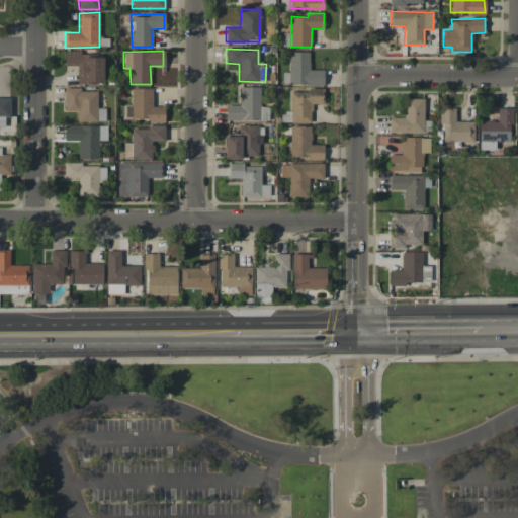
[(310,52),(289,52),(288,72),(282,72),(282,84),(323,85),(324,70),(309,69),(310,52)]
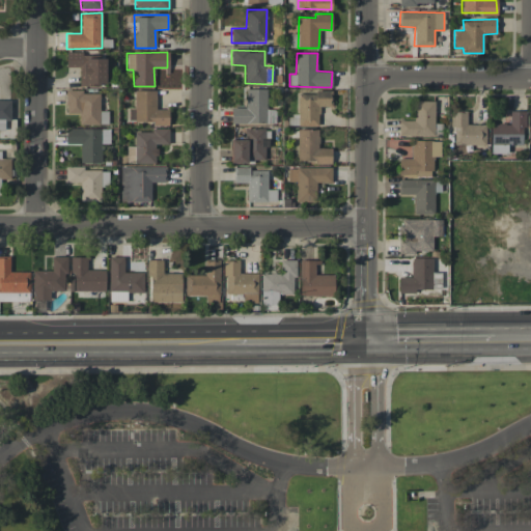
[(106,55),(66,54),(66,66),(79,66),(79,86),(105,86),(106,55)]
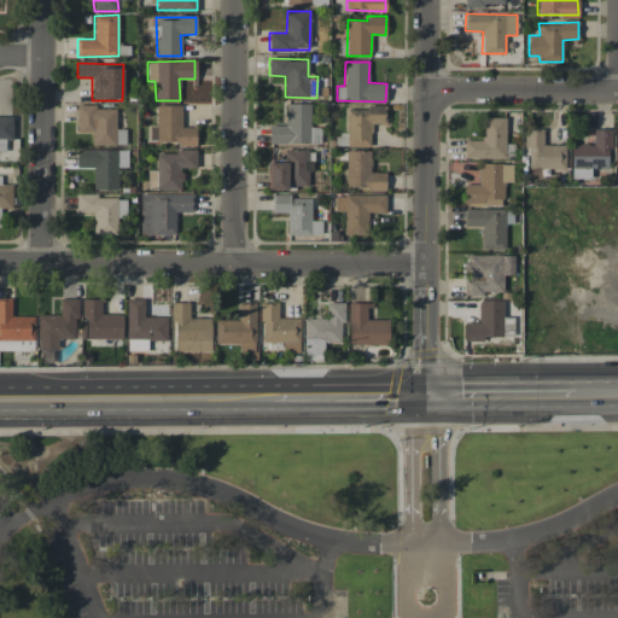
[(269,145),(320,144),(320,127),(310,127),(310,103),(286,104),(286,124),(269,126),(269,145)]
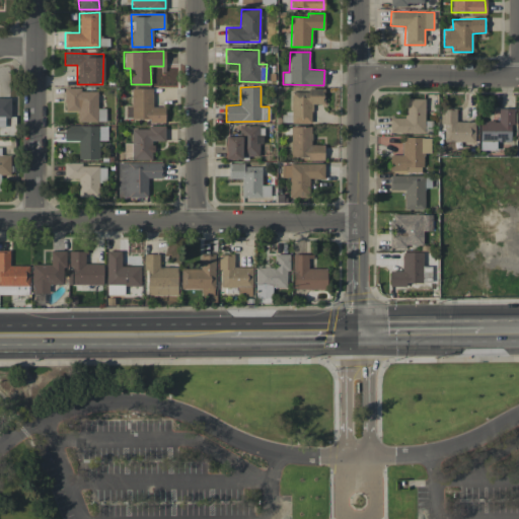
[(165,120),(165,106),(152,106),(152,88),(132,88),(132,105),(126,105),(126,120),(165,120)]
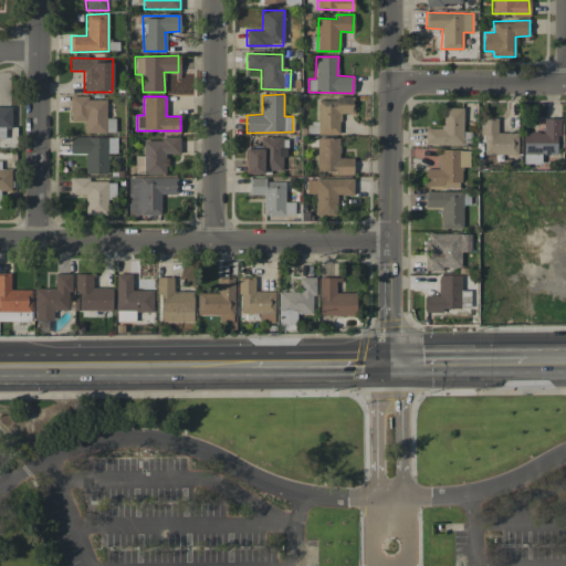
[(106,118),(106,97),(70,98),(71,121),(84,121),(84,133),(115,133),(114,118),(106,118)]
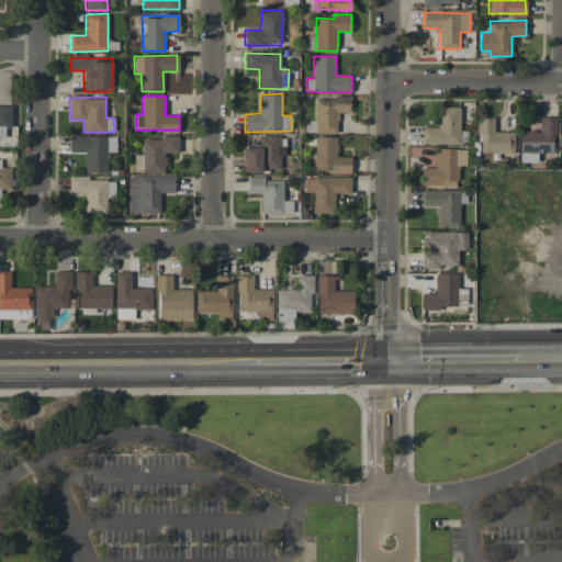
[(351,98),(315,98),(315,133),(337,133),(337,112),(350,112),(351,98)]
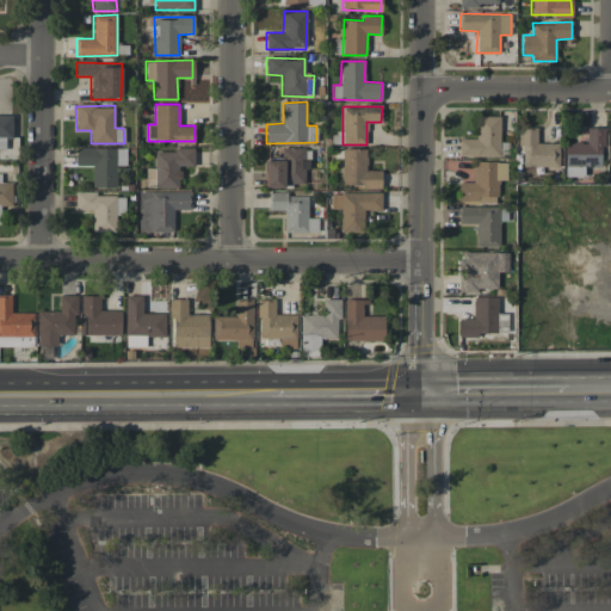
[(12,139),(12,115),(0,115),(0,148),(5,149),(5,139),(12,139)]
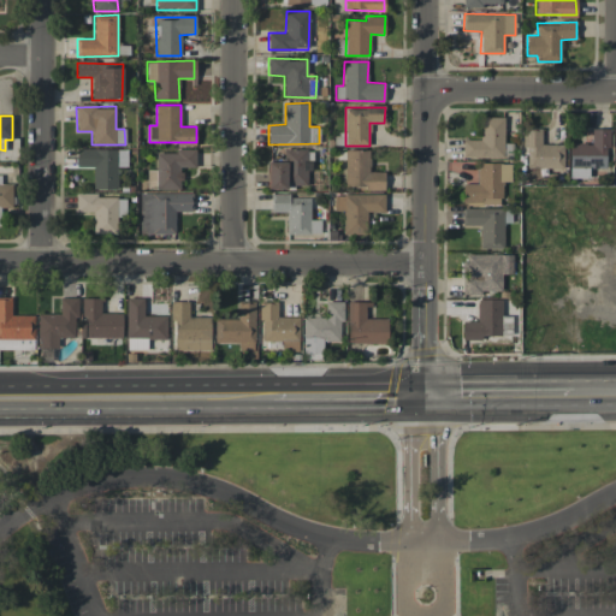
[(504,117),(484,117),(484,140),(462,140),(462,158),(504,158),(504,117)]
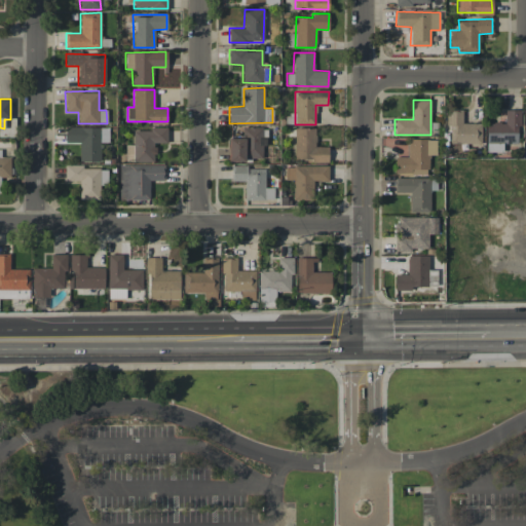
[(481,123),(462,122),(462,110),(449,110),(448,143),(481,144),(481,123)]
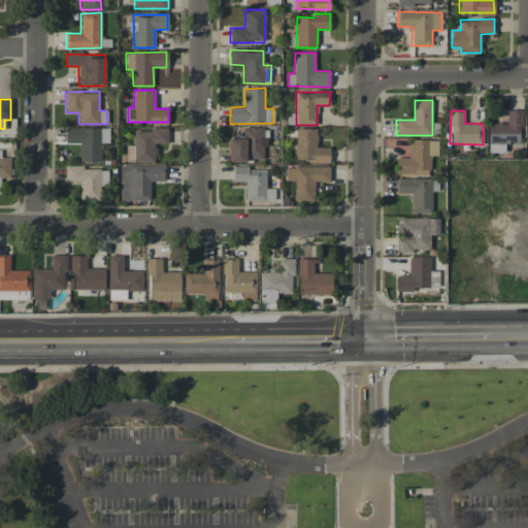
[(488,153),(504,153),(504,143),(520,144),(521,110),(506,110),(506,124),(488,123),(488,153)]
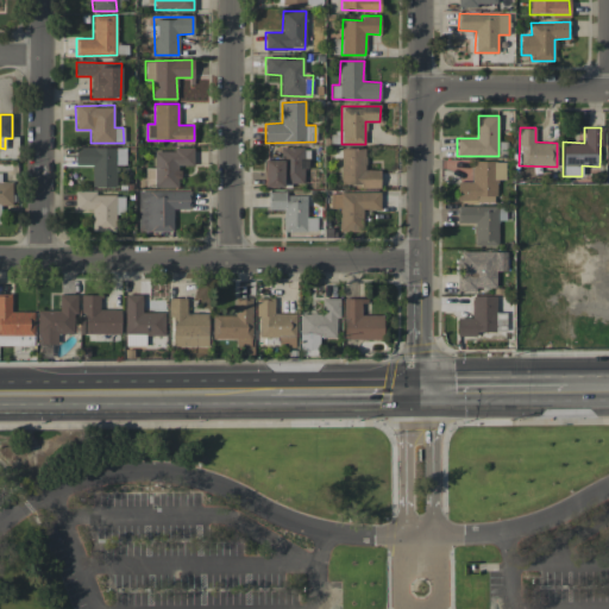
[(75,165),(92,165),(92,187),(115,187),(117,148),(76,148),(75,165)]
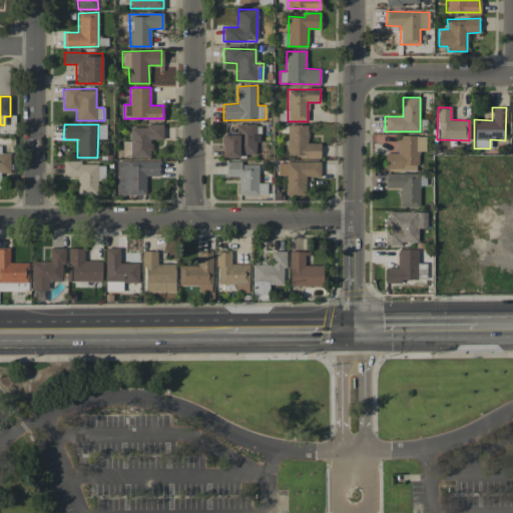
[(223,156),(255,155),(255,141),(261,141),(261,124),(236,124),(236,134),(222,134),(223,156)]
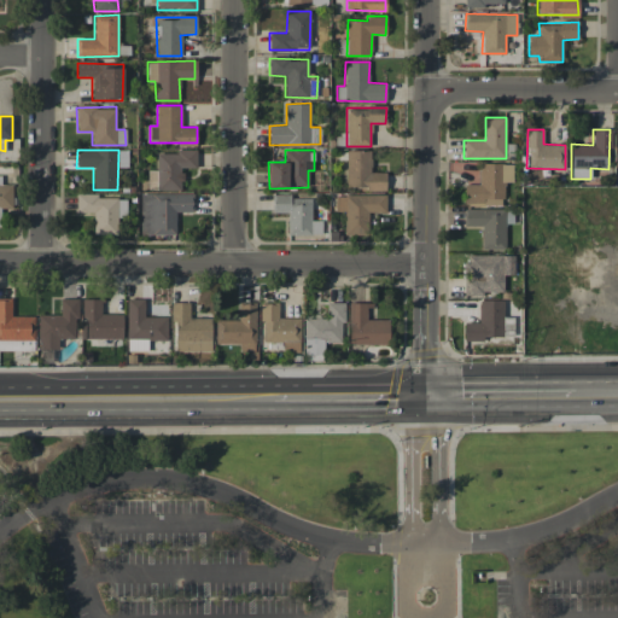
[(371,151),(347,150),(345,190),(385,190),(386,173),(371,173),(371,151)]
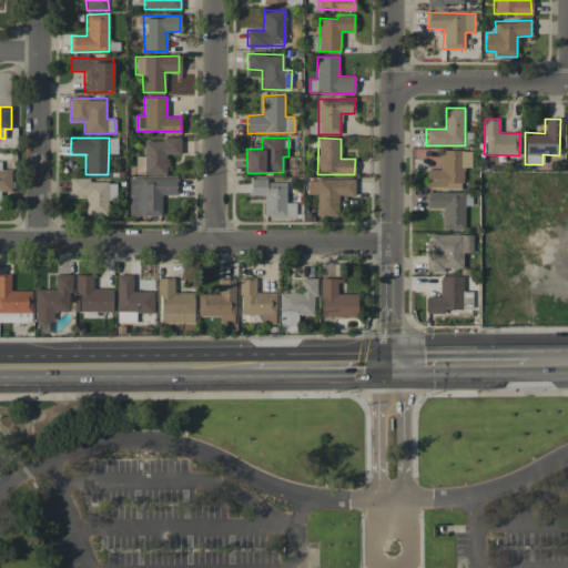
[(143,140),(144,156),(135,156),(135,174),(168,173),(166,154),(181,154),(181,139),(143,140)]
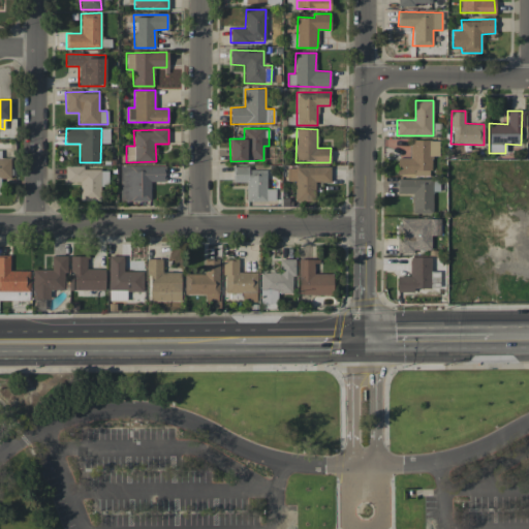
[(431,176),(431,156),(438,156),(438,141),(410,139),(410,158),(397,157),(397,175),(431,176)]
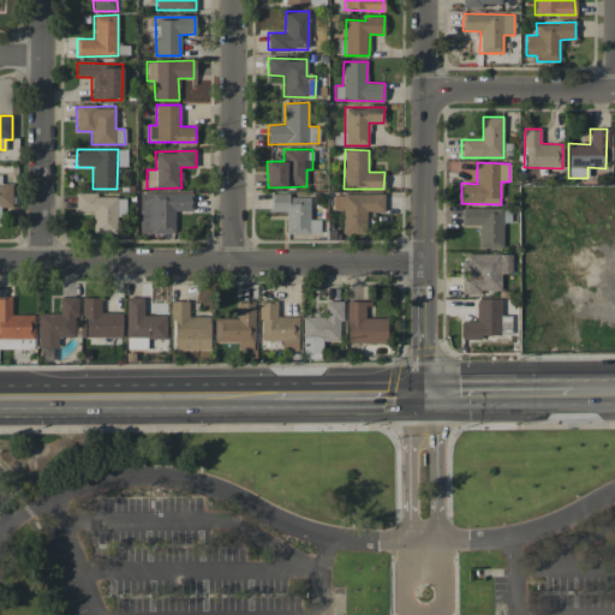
[(1,175),(0,174),(0,224),(1,225),(1,207),(12,207),(12,184),(1,183),(1,175)]
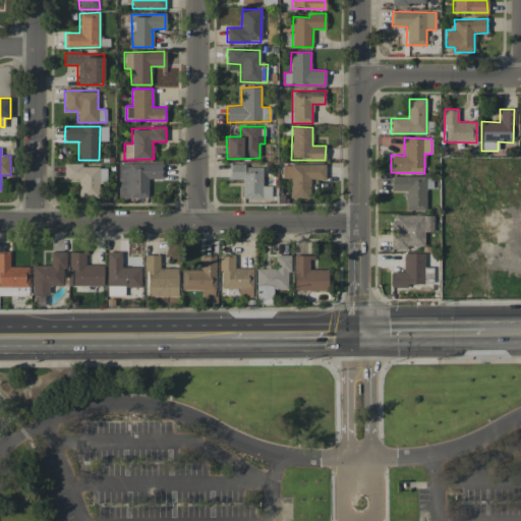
[(162,164),(118,162),(117,197),(148,198),(148,178),(162,178),(162,164)]
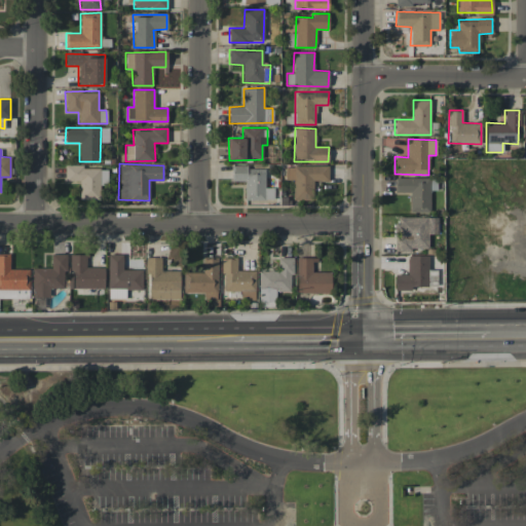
[(286,181),(293,180),(294,200),(313,199),(312,181),(329,181),(329,165),(286,165),(286,181)]
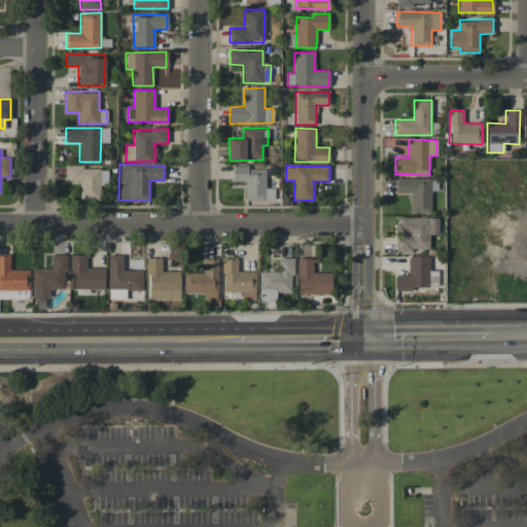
[(266,168),(232,167),(232,181),(245,181),(245,200),(274,201),(275,188),(265,187),(266,168)]
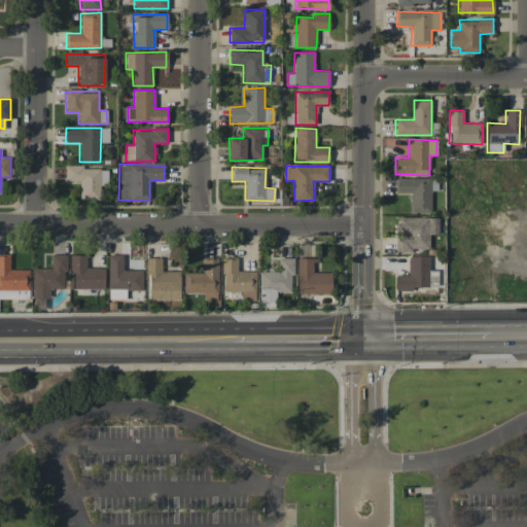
[(100,200),(100,185),(107,185),(107,168),(65,168),(65,181),(79,181),(79,200),(100,200)]
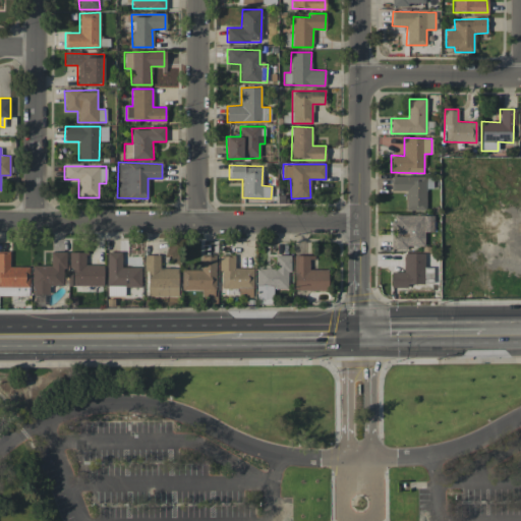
[(406,191),(405,210),(425,211),(425,188),(431,188),(432,176),(392,176),(391,191),(406,191)]
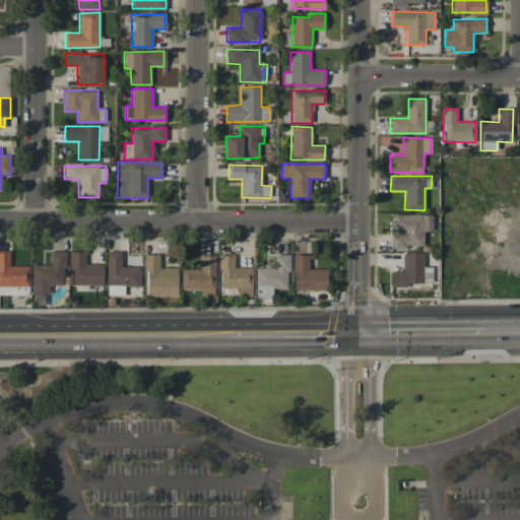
[(424,214),(391,214),(390,247),(423,247),(424,214)]
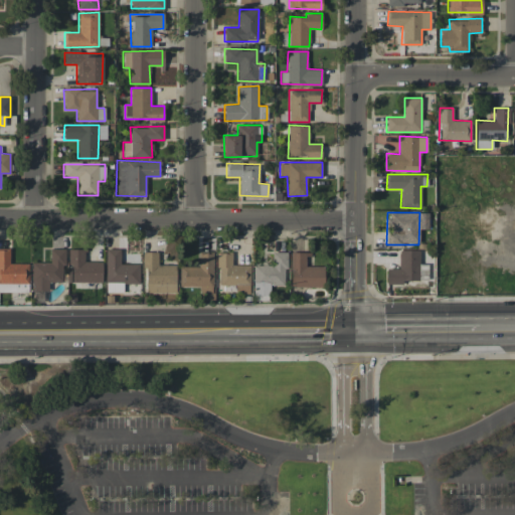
[(9,248),(0,247),(0,283),(28,284),(29,264),(9,264),(9,248)]
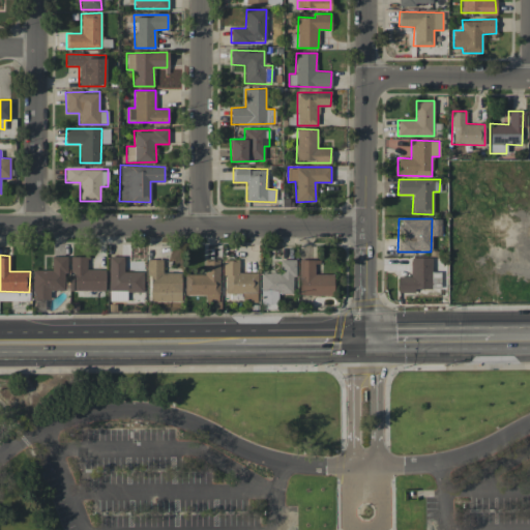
[(65,257),(51,257),(52,270),(32,270),(33,299),(50,298),(50,290),(66,290),(65,257)]
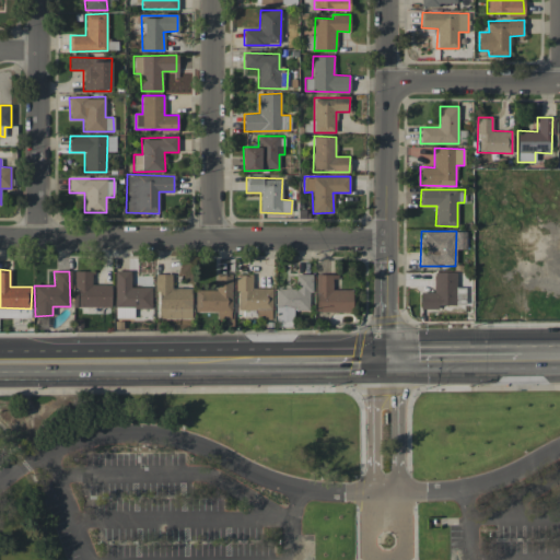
[(77,306),(111,306),(111,284),(92,284),(92,271),(77,271),(77,306)]
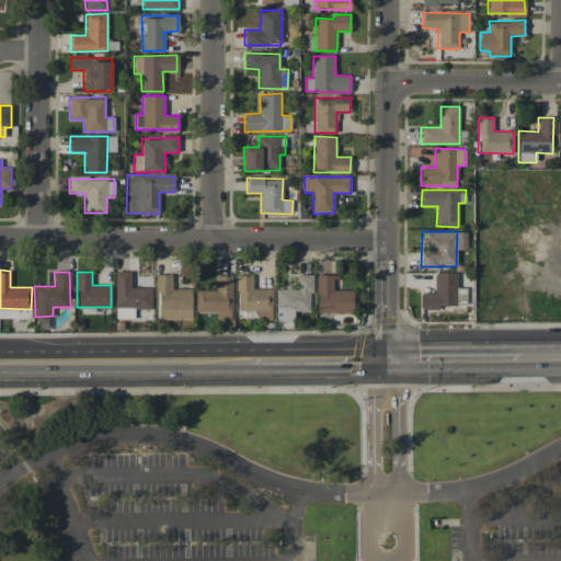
[(152,288),(130,287),(132,272),(115,272),(114,319),(134,319),(134,309),(151,309),(152,288)]
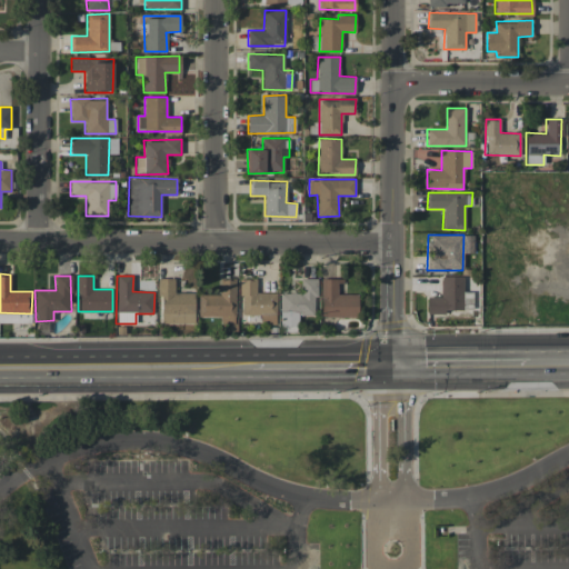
[(463,276),(441,276),(440,297),(427,297),(426,310),(471,311),(471,292),(463,292),(463,276)]
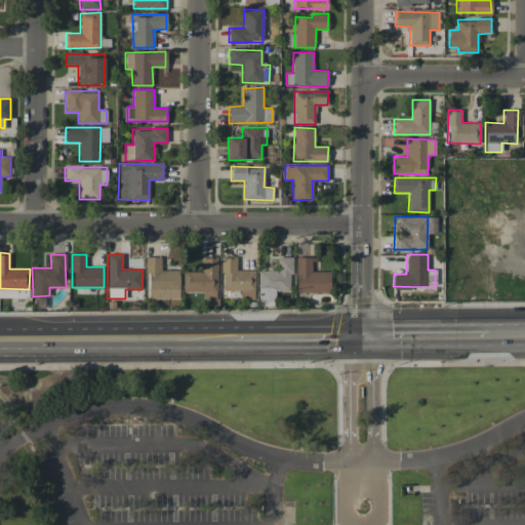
[(148,298),(179,298),(179,270),(161,270),(161,256),(147,257),(148,298)]
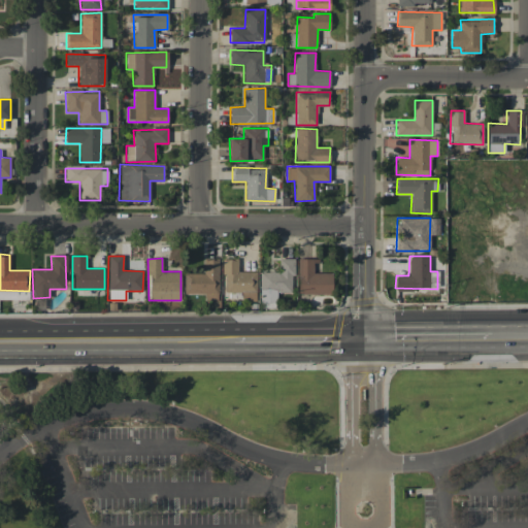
[(293,259),(279,258),(279,271),(260,271),(260,302),(276,302),(276,293),(292,293),(293,259)]
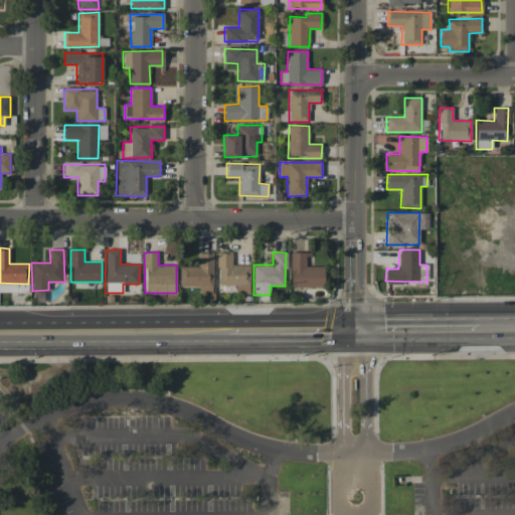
[(213,252),(199,252),(199,267),(179,267),(179,287),(198,287),(198,293),(212,293),(213,252)]
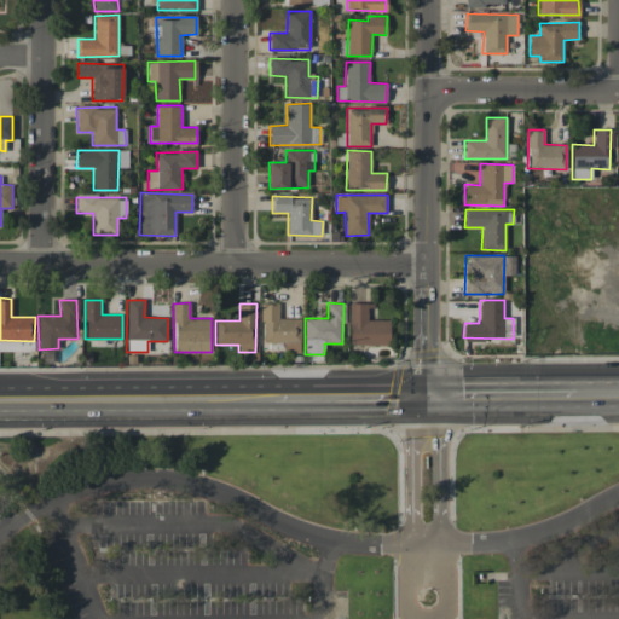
[(283,342),(283,352),(300,353),(301,319),(278,318),(279,304),(262,304),(261,342),(283,342)]
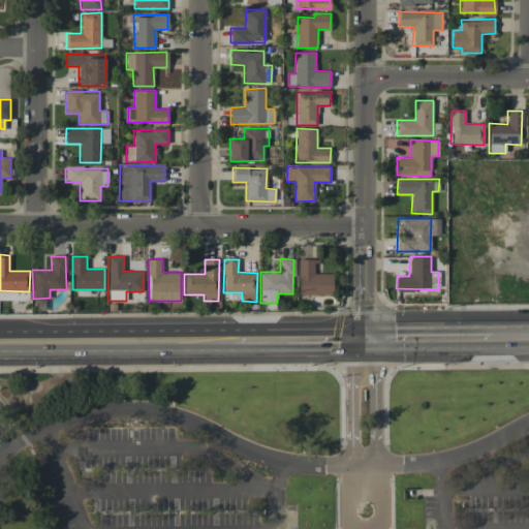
[(333,274),(315,273),(315,259),(299,259),(299,294),(333,294),(333,274)]
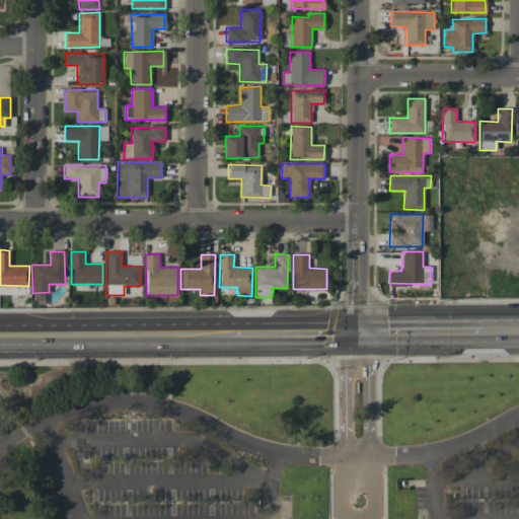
[(169,421),(157,421),(157,431),(165,430),(165,434),(169,434),(169,421)]
